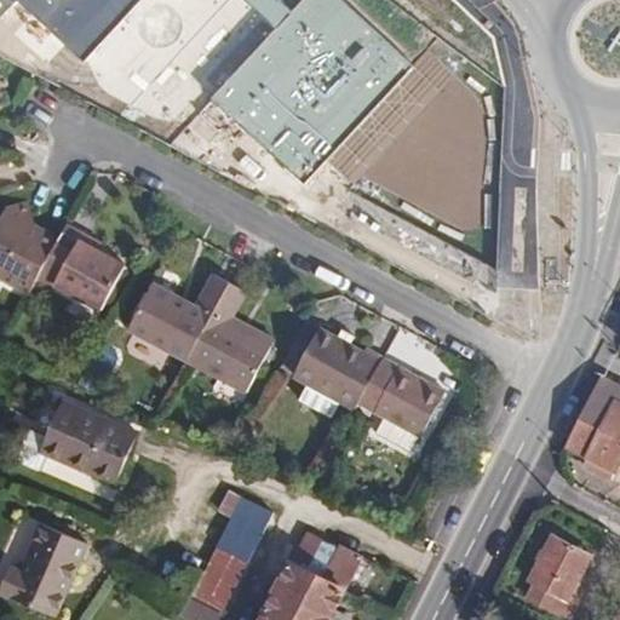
[(0,0),(0,53),(480,304),(500,259),(503,84),(391,0),(0,0)]
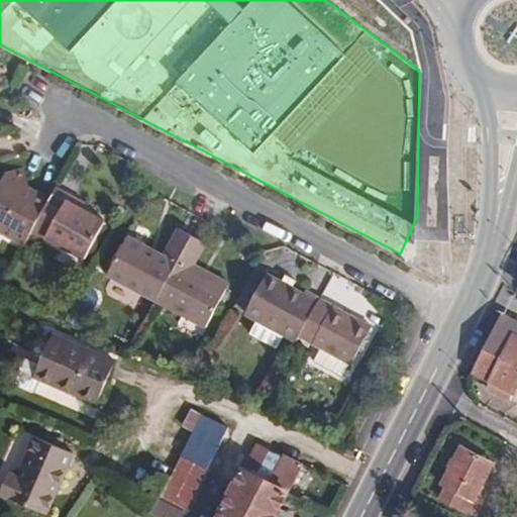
[(0,186),(0,232),(24,247),(30,236),(52,199),(30,187),(24,168),(7,174),(0,186)]
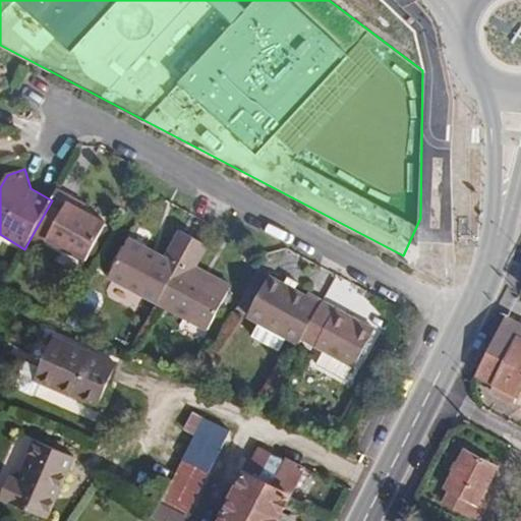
[(52,200),(31,238),(46,247),(49,242),(88,263),(107,226),(82,212),(69,205),(71,199),(57,191),(52,200)]
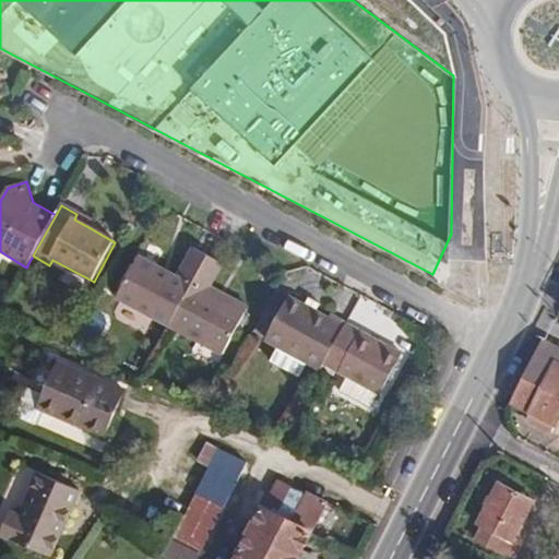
[(119,297),(171,324),(209,257),(193,248),(178,277),(141,257),(119,297)]
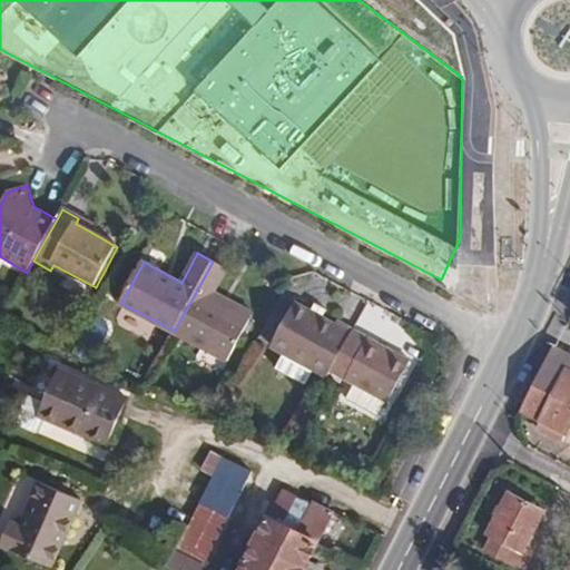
[(213,262),(175,331),(227,359),(249,318),(212,298),(215,293),(227,269),(213,262)]
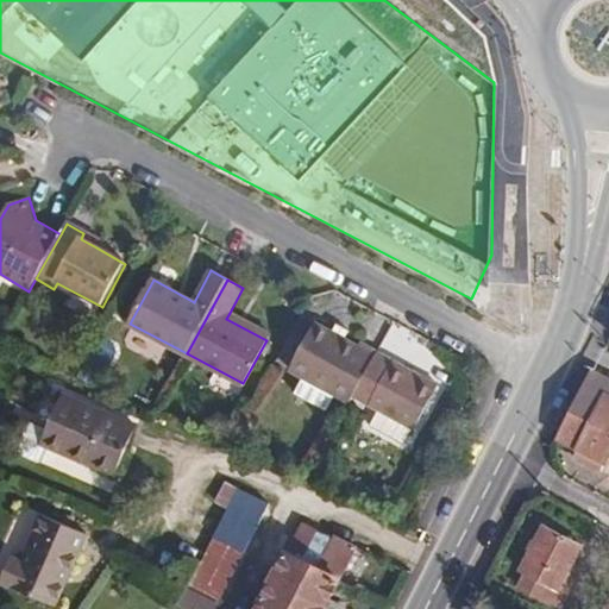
[(290,371),(351,405),(355,397),(377,353),(360,344),(357,347),(344,341),(349,333),(336,326),(331,334),(315,326),(290,371)]
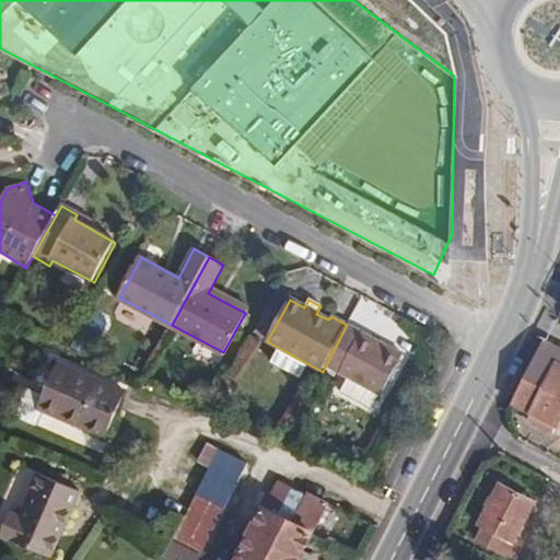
[(403,354),(347,325),(326,365),(347,376),(378,394),(381,395),(403,354)]
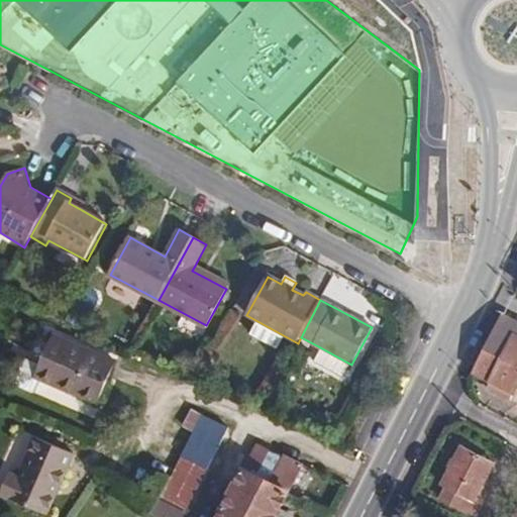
[(516,318),(507,314),(496,335),(476,374),(493,383),(489,390),(508,399),(512,393),(514,394),(516,388),(516,318)]
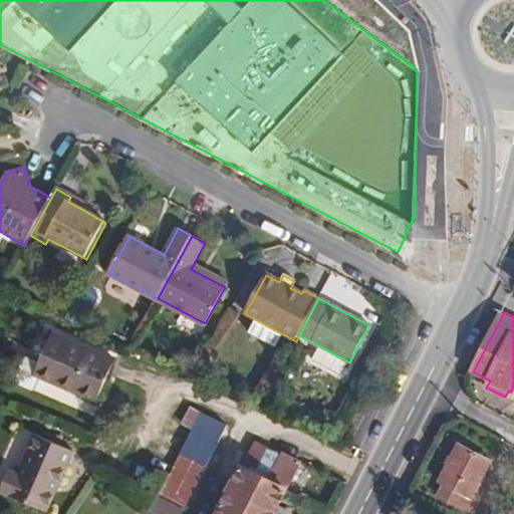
[(116,360),(55,334),(41,363),(27,358),(18,377),(21,387),(34,391),(41,377),(98,402),(116,360)]
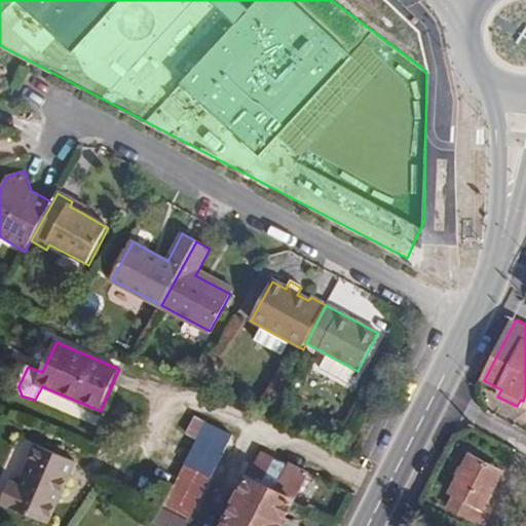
[(232,436),(205,422),(198,438),(161,509),(189,522),(232,436)]
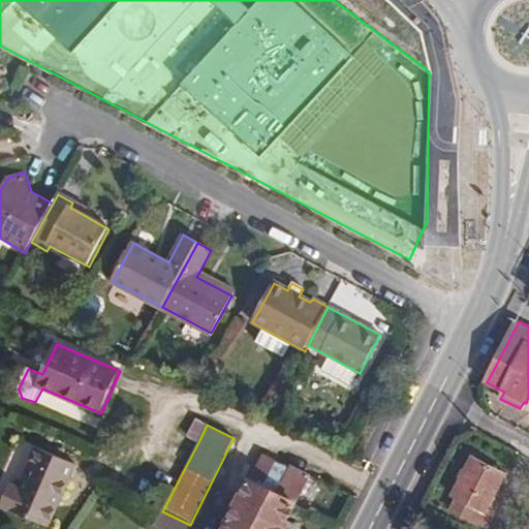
[(75,465),(35,447),(18,488),(12,485),(3,506),(50,527),(75,465)]
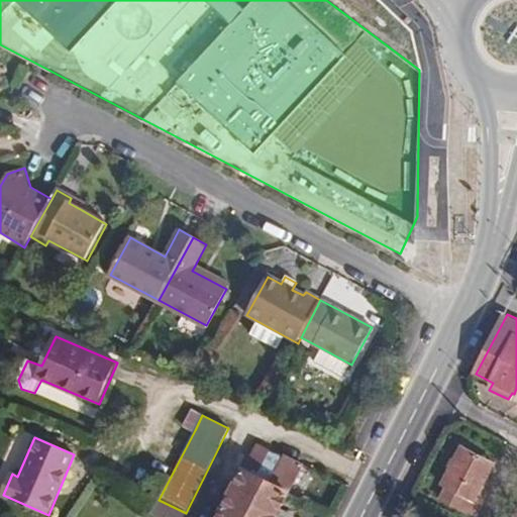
[(277,516),(305,464),(286,454),(283,458),(257,446),(220,516),(277,516)]
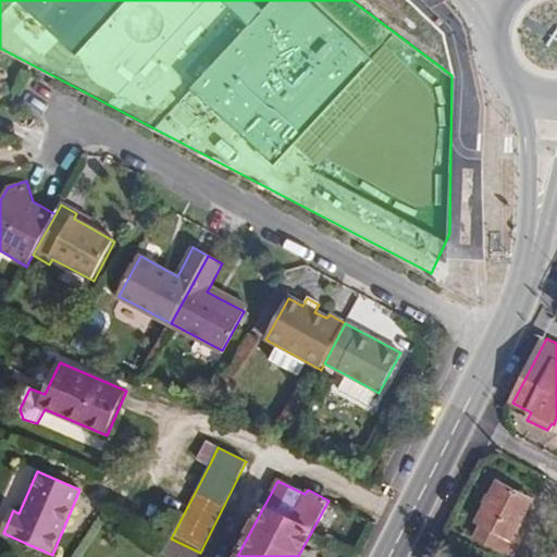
[(532,500),(498,483),(478,522),(481,524),(474,536),(511,556),(514,556),(520,545),(512,540),(532,500)]
